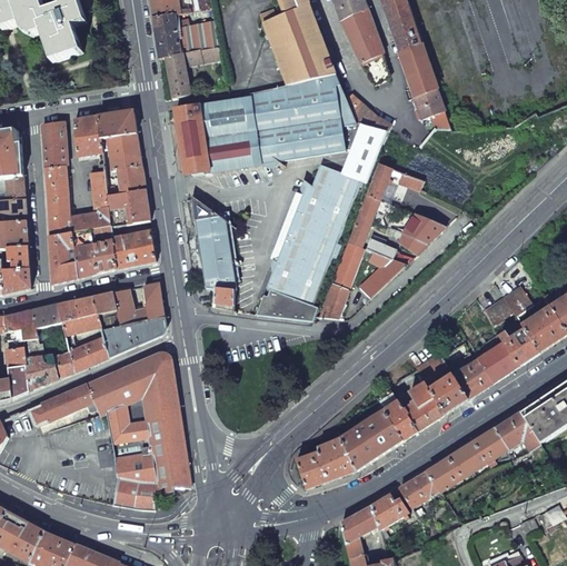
[(0,23),(2,29),(20,22),(22,30),(31,35),(41,31),(51,61),(82,50),(73,26),(86,21),(78,0),(58,0),(61,6),(45,11),(40,0),(20,0),(13,2),(12,0),(0,0),(0,23)]
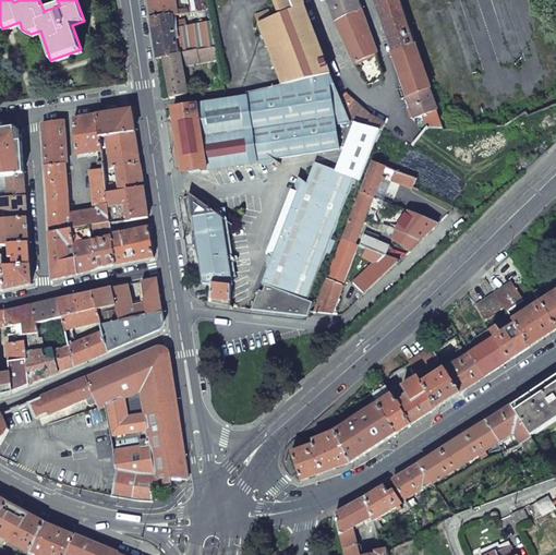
[(173,12),(171,0),(146,0),(148,12),(148,16),(170,13),(173,12)]
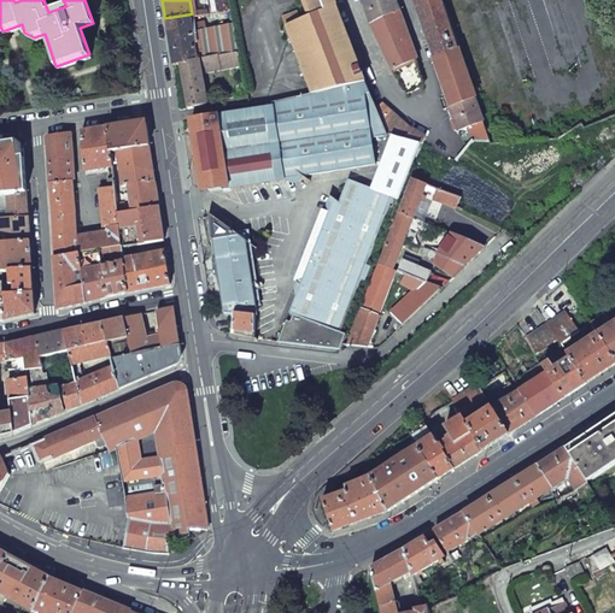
[(229,9),(228,0),(208,0),(210,11),(229,9)]
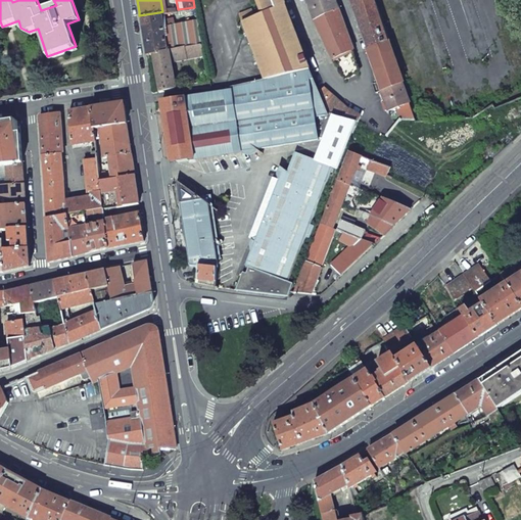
[(256,0),(262,11),(283,2),(282,0),(256,0)]
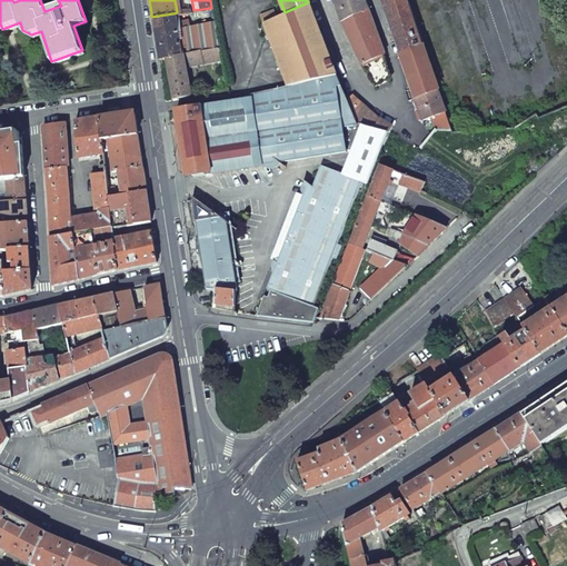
[(367,7),(364,0),(331,0),(340,19),(367,7)]
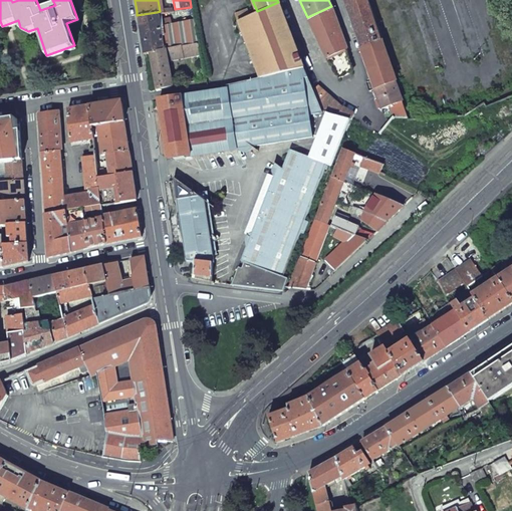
[(343,0),(373,87),(396,79),(367,0),(343,0)]
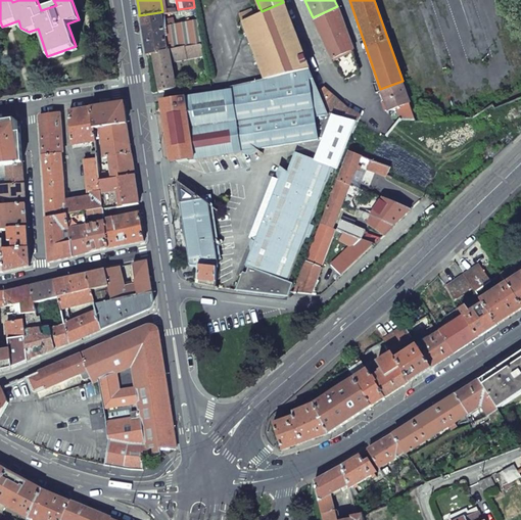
[(302,67),(308,66),(283,2),(262,11),(241,18),(238,19),(247,44),(250,43),(263,77),(302,67)]
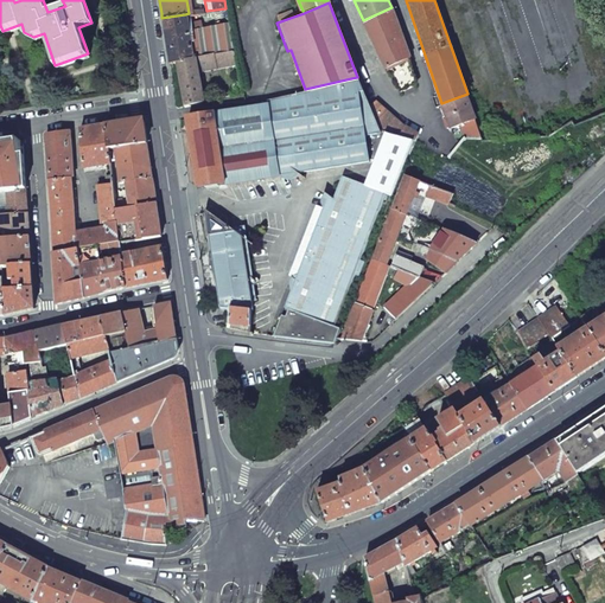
[(392,7),(363,20),(380,56),(386,66),(407,57),(393,17),(392,7)]
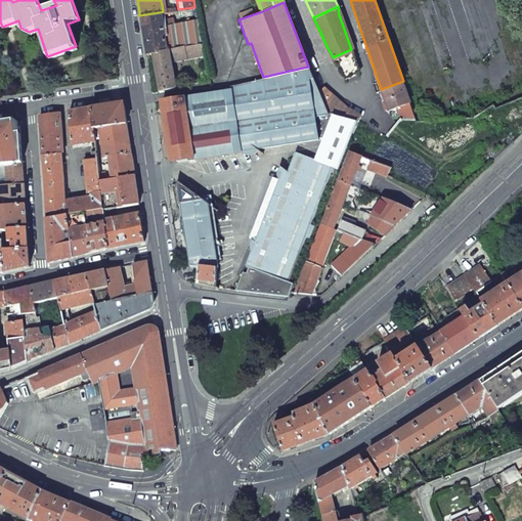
[(162,24),(160,12),(139,15),(140,20),(145,53),(151,52),(166,49),(162,24)]
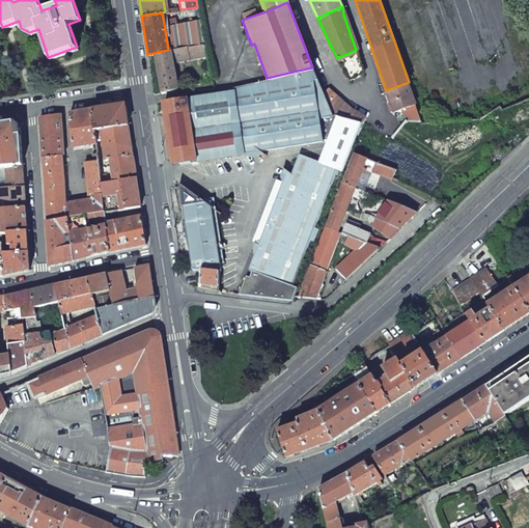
[(199,18),(164,24),(168,50),(186,46),(193,45),(203,43),(199,18)]
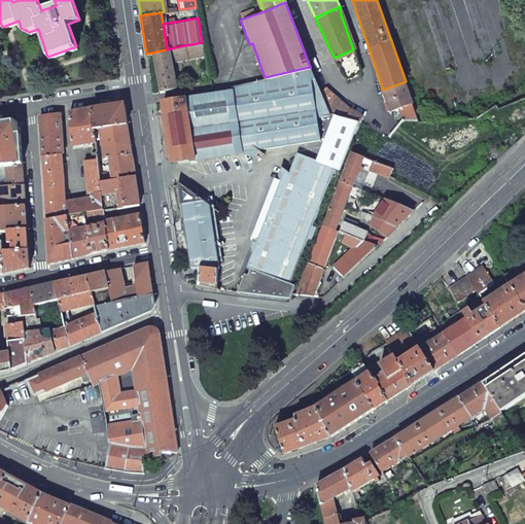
[(186,57),(194,56),(191,44),(184,45),(186,57)]
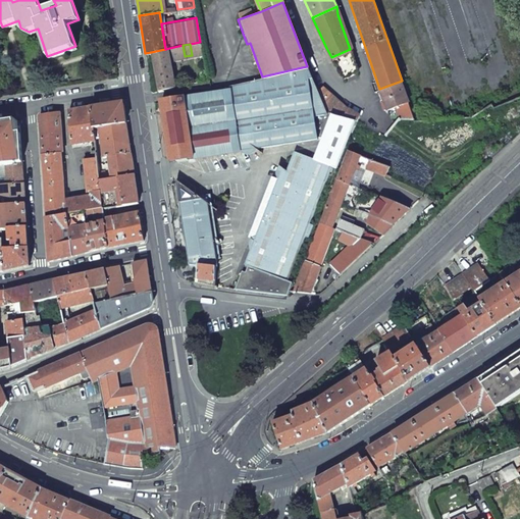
[(167,60),(185,56),(183,45),(165,49),(167,60)]
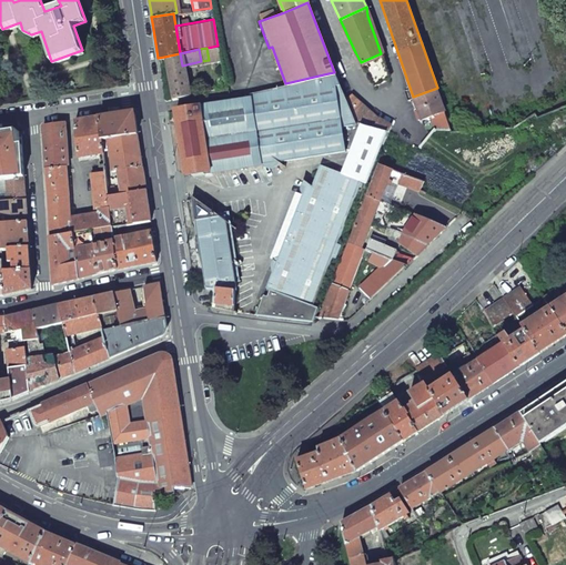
[(172,97),(188,93),(182,66),(180,53),(164,57),(171,91),(172,97)]
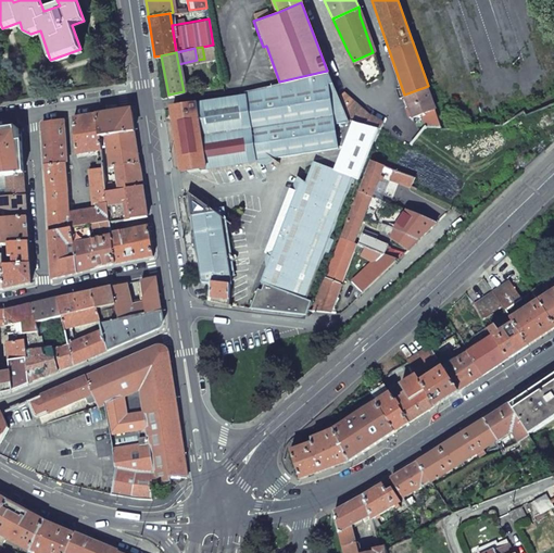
[(373,52),(353,61),(364,79),(379,76),(373,52)]
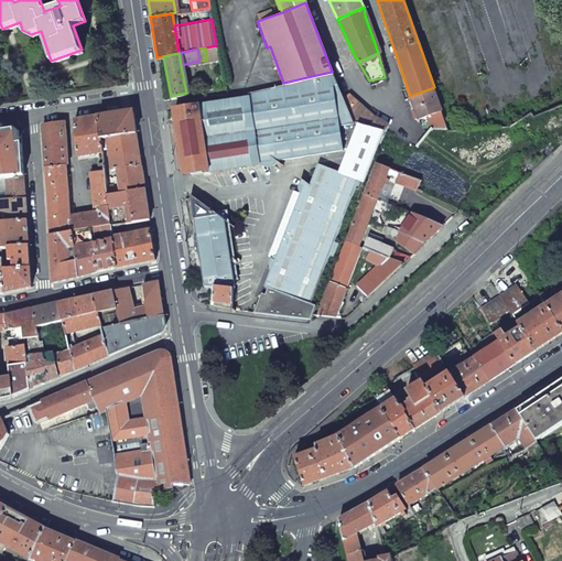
[(289,155),(339,148),(336,122),(350,120),(332,72),(326,73),(283,83),(247,90),(248,96),(257,155),(267,153),(274,158),(289,155)]
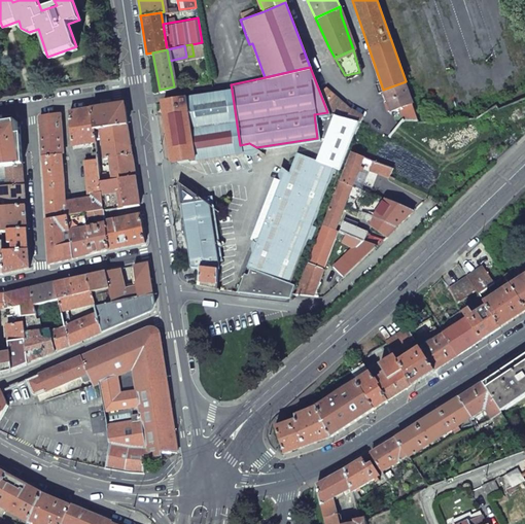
[(390,108),(398,105),(412,101),(406,81),(383,90),(382,90),(390,108)]
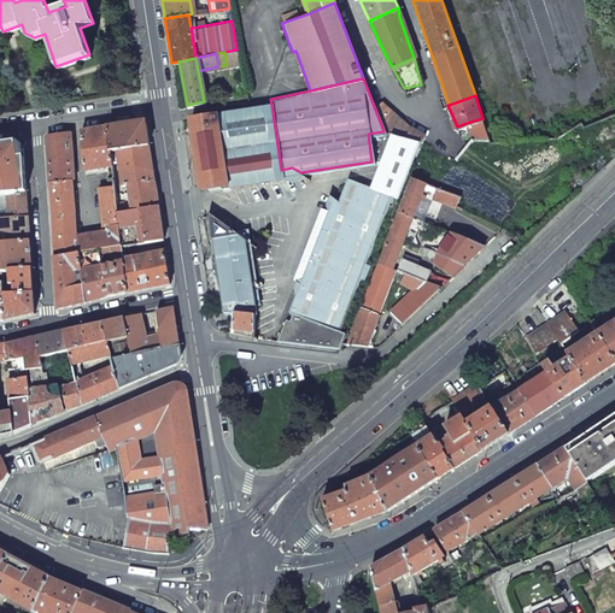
[(374,102),(386,130),(413,136),(419,137),(420,133),(409,127),(397,118),(386,107),(380,100),(374,102)]
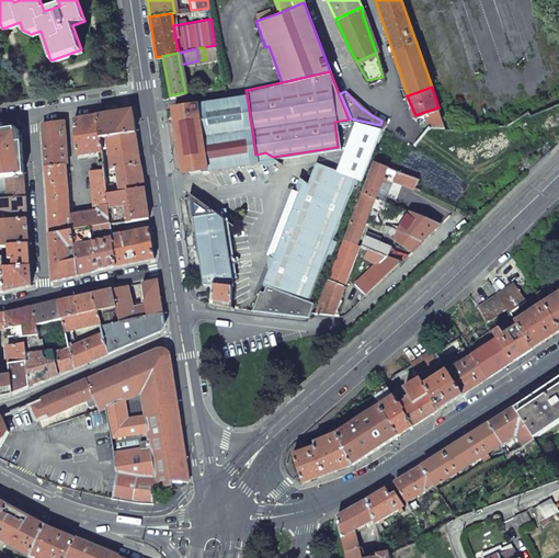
[(257,160),(255,155),(247,95),(226,98),(224,99),(172,106),(182,171),(203,168),(257,160)]
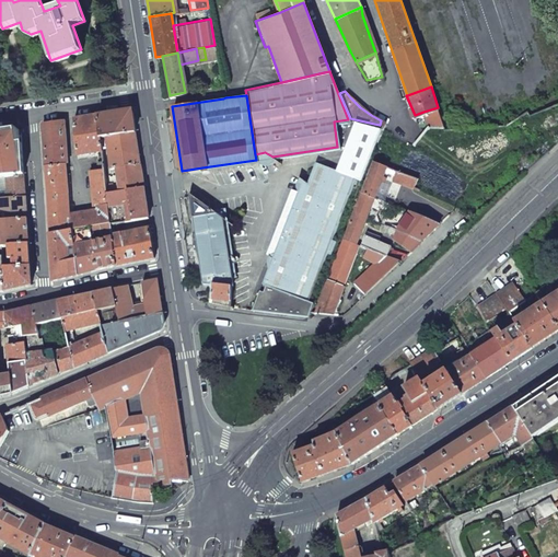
[(105,134),(134,129),(130,107),(103,112),(96,113),(99,135),(105,134)]
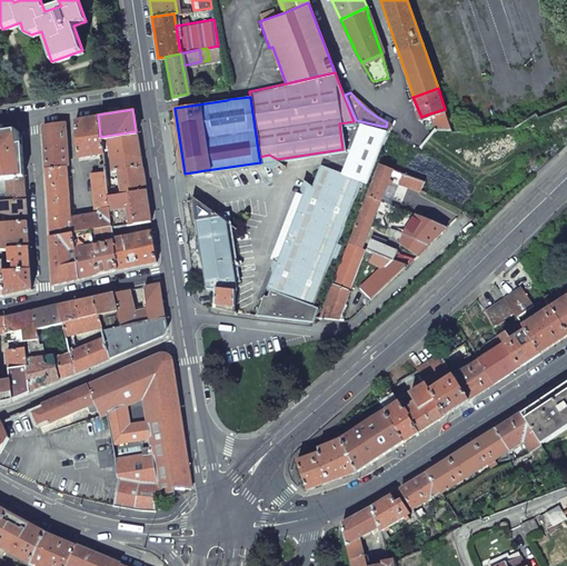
[(436,128),(451,128),(449,122),(445,109),(430,113),(436,128)]
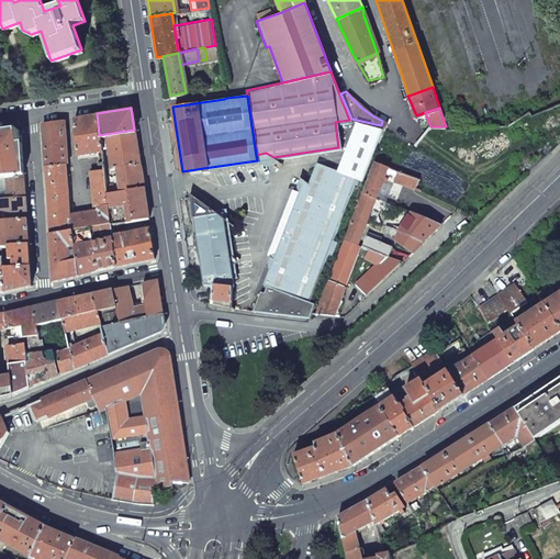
[(97,113),(73,118),(76,154),(100,149),(99,135),(97,113)]
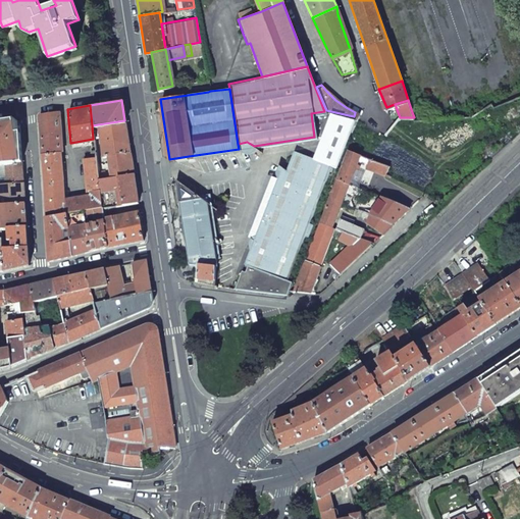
[(52,111),(38,113),(40,147),(45,215),(64,212),(63,198),(56,110),(52,111)]
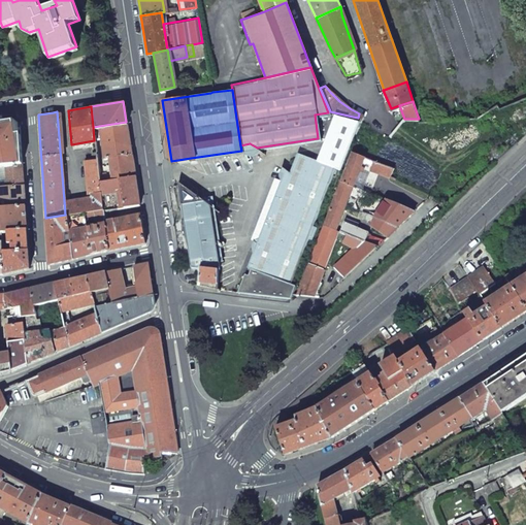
[(339,168),(358,118),(353,117),(335,112),(326,138),(318,159),(334,165),(333,166),(339,168)]
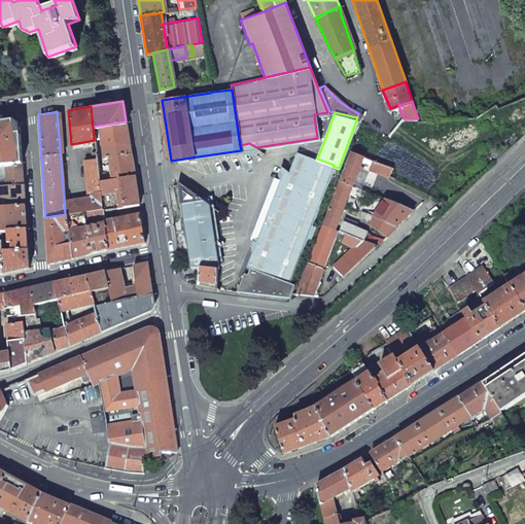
[(0,165),(22,163),(19,117),(5,119),(0,119),(0,165)]
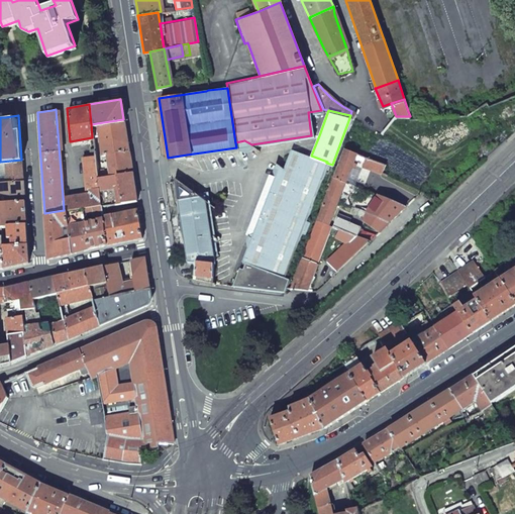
[(126,137),(123,119),(97,123),(101,153),(106,153),(108,170),(102,171),(102,173),(97,173),(97,176),(131,171),(128,151),(126,137)]
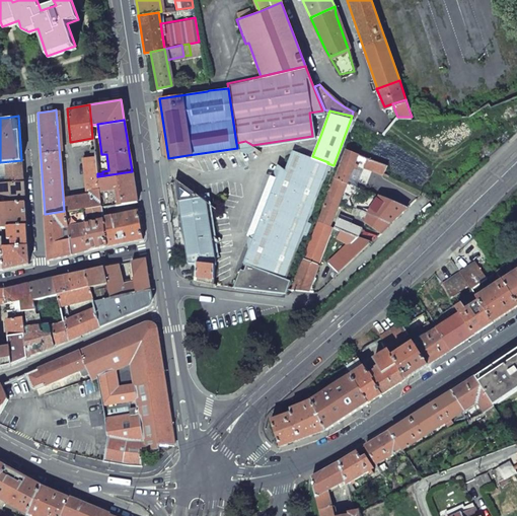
[(335,176),(346,181),(358,152),(346,147),(335,176)]
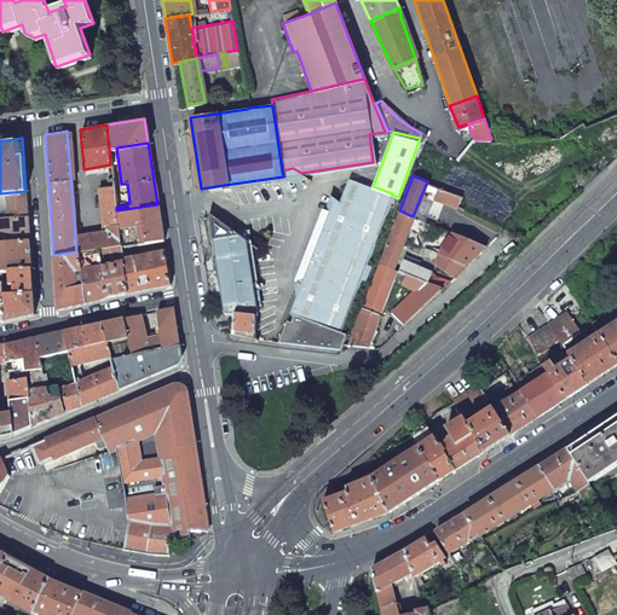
[(116,207),(113,177),(107,178),(107,181),(98,183),(103,225),(98,231),(75,235),(76,251),(78,251),(98,248),(121,244),(119,225),(116,210),(116,207)]
